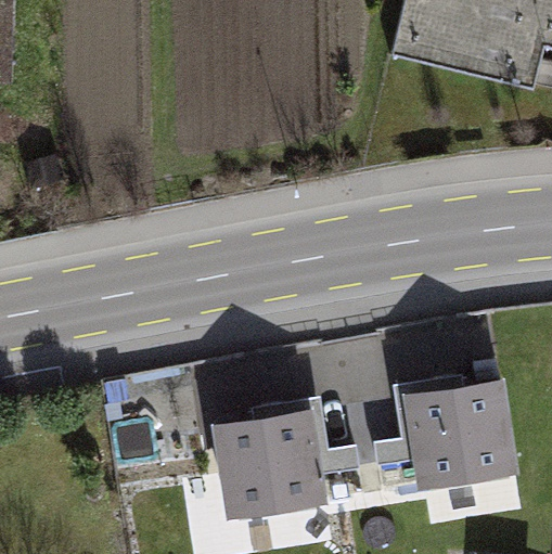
[(403,0),(390,56),(533,91),(541,54),(543,46),(551,47),(551,0),(403,0)]
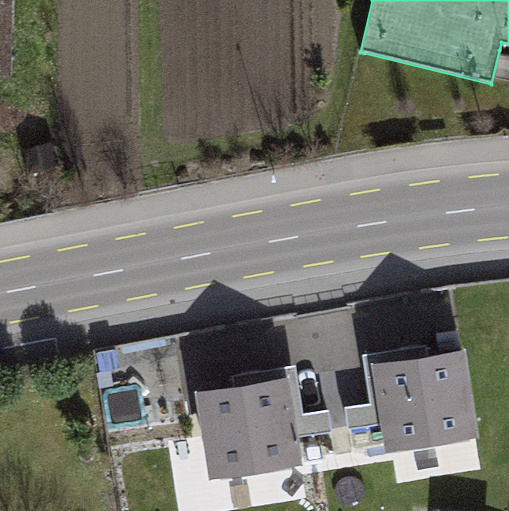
[(462,349),(376,362),(389,447),(475,434),(462,349)]
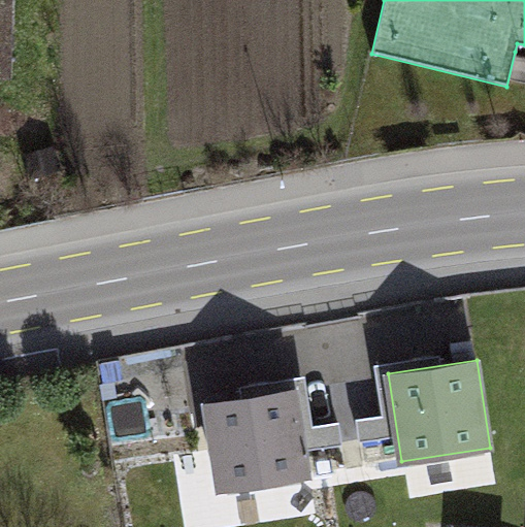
[(296,390),(202,405),(216,491),(310,475),(296,390)]
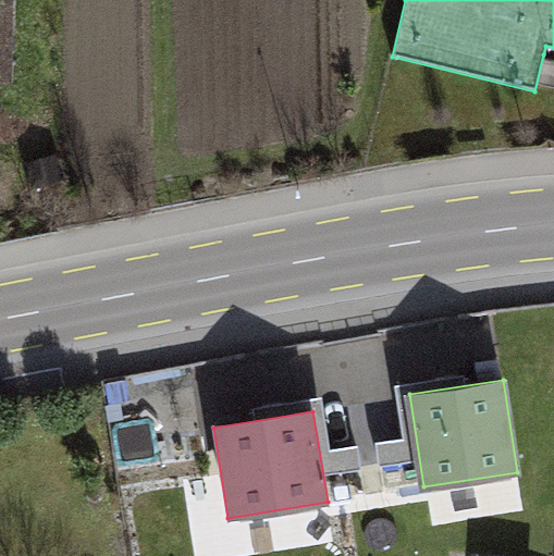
[(304,544),(303,524),(199,528),(199,548),(304,544)]
